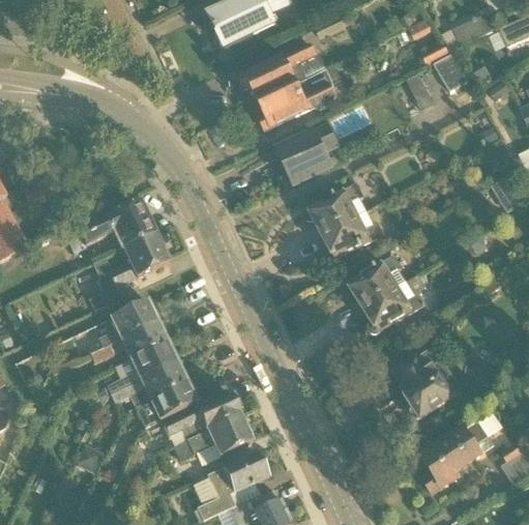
[(224,46),(224,47),(225,48),(273,24),(261,0),(233,0),(234,1),(208,13),(216,32),(219,31),(226,45),(224,46)]
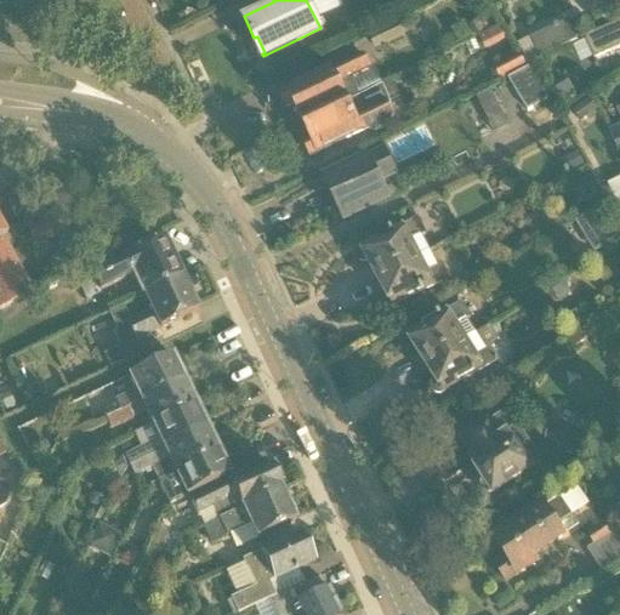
[(375,43),(407,28),(399,11),(368,26),(375,43)]
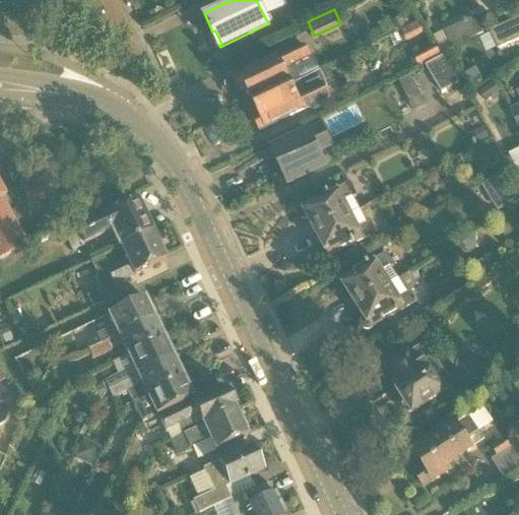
[(482,30),(479,22),(476,14),(434,33),(441,49),(482,30)]
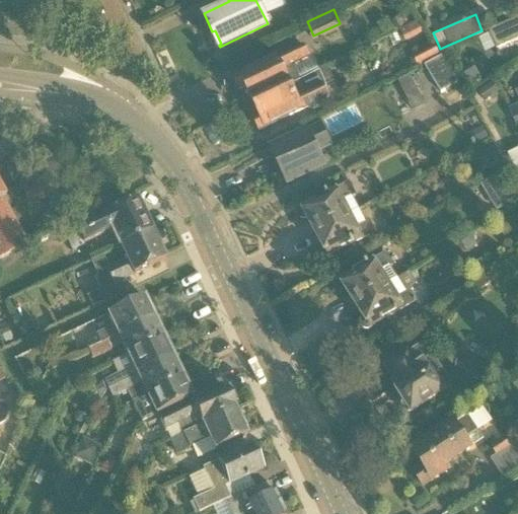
[(517,14),(489,28),(497,45),(517,35),(517,14)]
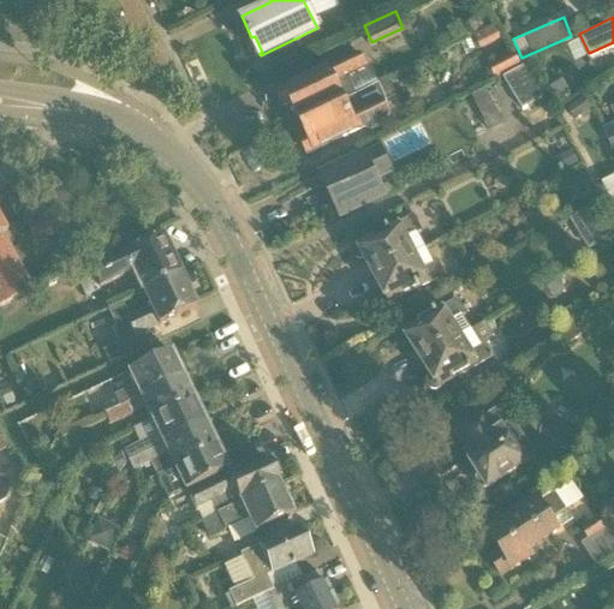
[(488,61),(495,75),(522,60),(512,43),(490,54),(492,58),(488,61)]
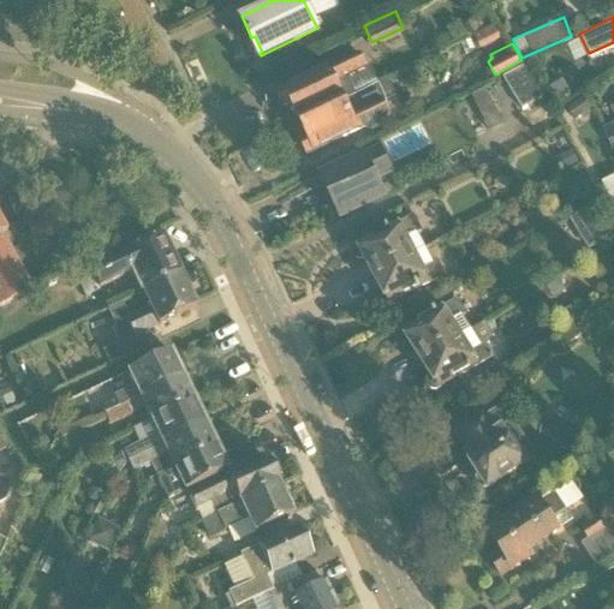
[(298,117),(355,88),(347,72),(367,64),(359,51),(278,90),(284,102),(291,103),(298,117)]
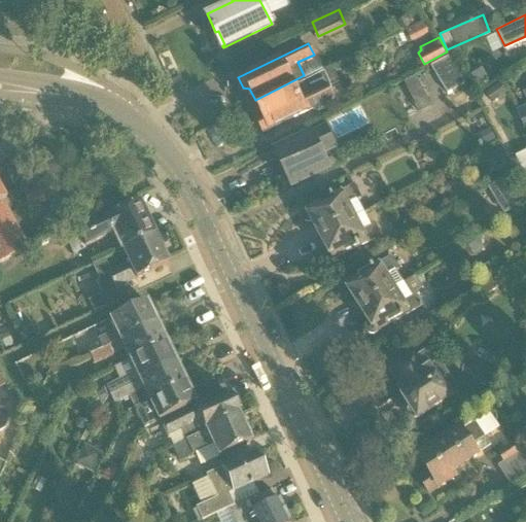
[(449,54),(431,63),(448,90),(464,80),(449,54)]
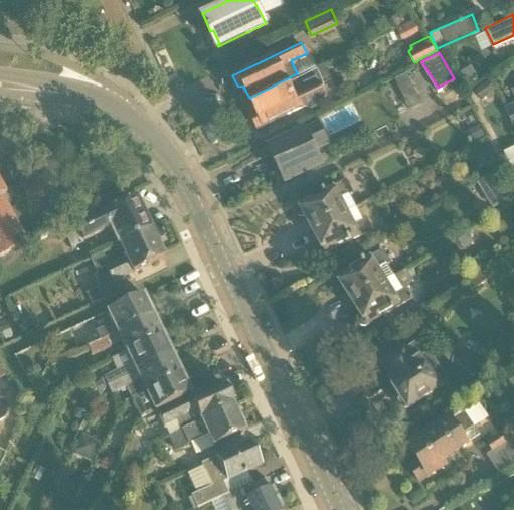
[(458,63),(465,76),(472,71),(466,59),(458,63)]
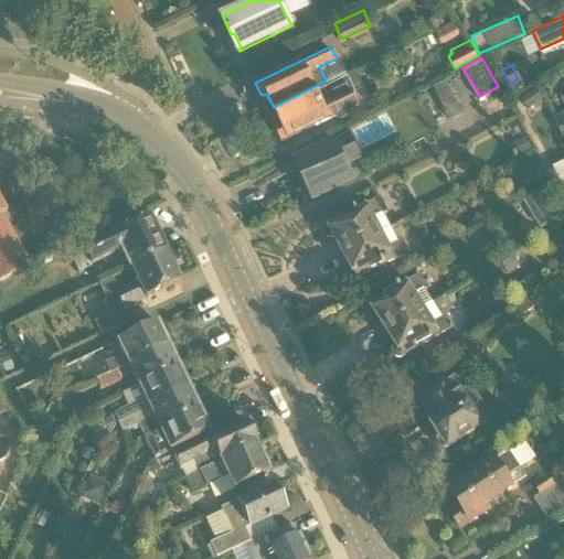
[(355,67),(327,82),(326,81),(274,107),(284,124),(276,127),(282,138),(357,101),(352,90),(364,85),(355,67)]
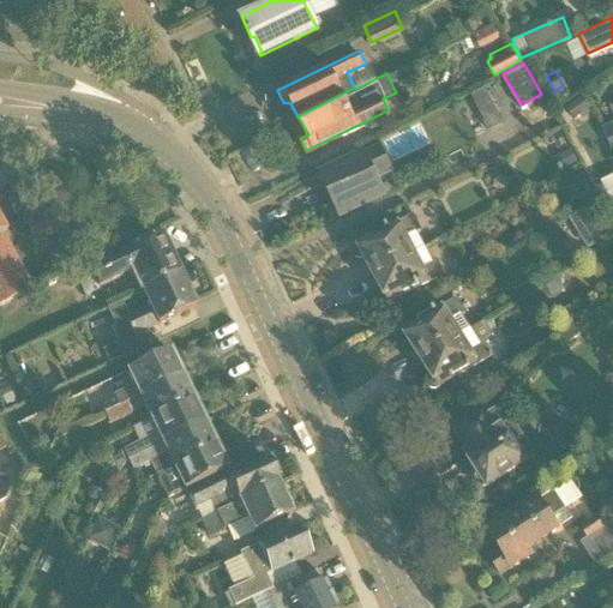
[(485,84),(470,91),(480,110),(493,104),(485,84)]
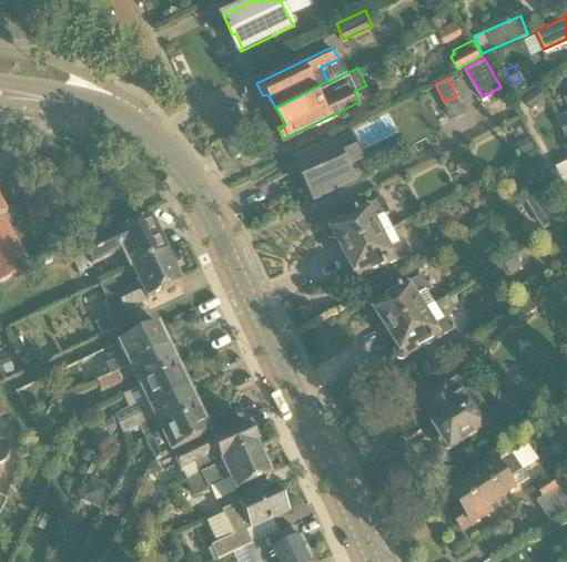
[(566,109),(556,114),(562,129),(566,125),(566,109)]
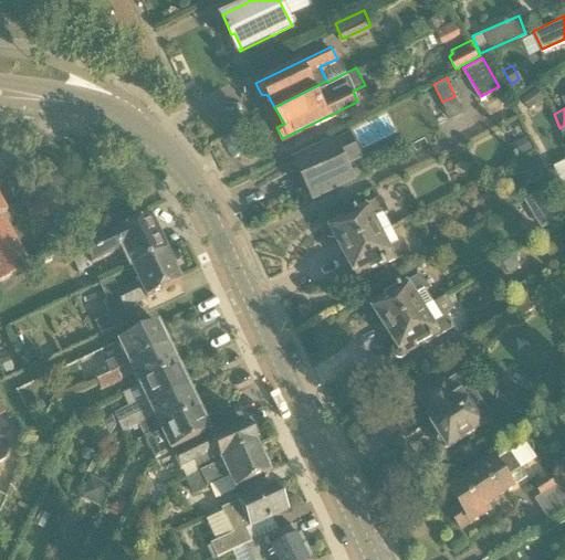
[(526,134),(514,140),(520,151),(532,146),(526,134)]
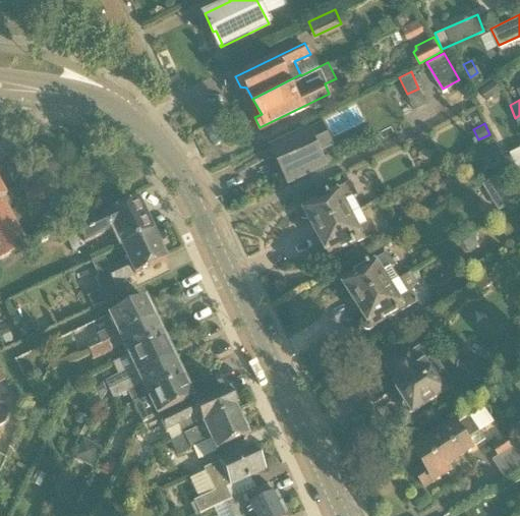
[(288,180),(325,162),(316,146),(331,139),(323,124),(273,149),(288,180)]
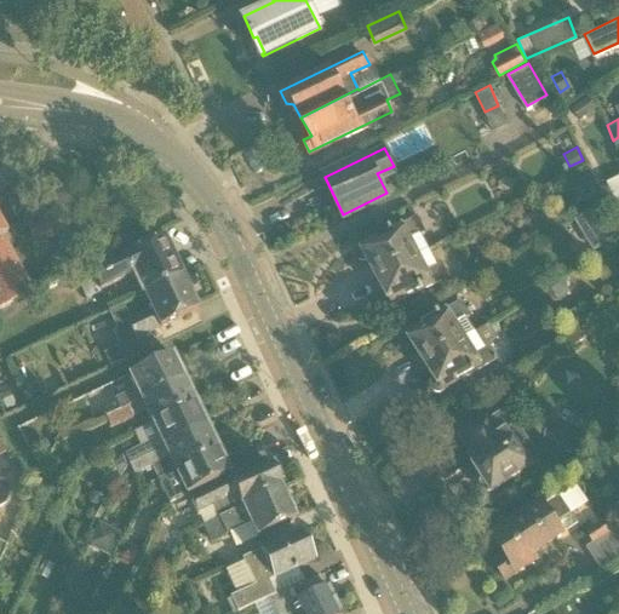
[(594,168),(575,178),(586,196),(603,187),(594,168)]
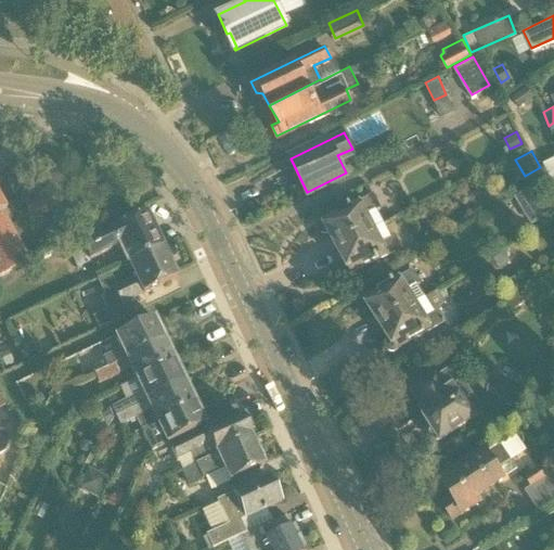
[(329,231),(336,245),(383,220),(375,207),(379,205),(372,192),(322,219),(320,220),(319,222),(319,226),(319,228),(321,230),(323,231),(325,231),(329,231)]
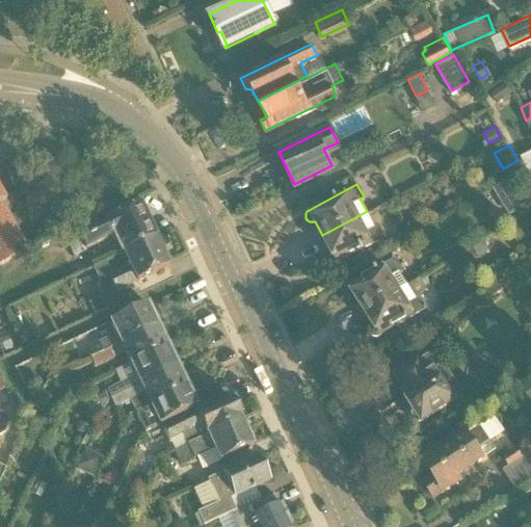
[(120,249),(154,233),(139,202),(136,203),(133,194),(110,206),(114,213),(76,231),(65,236),(73,254),(84,247),(83,246),(111,233),(120,249)]
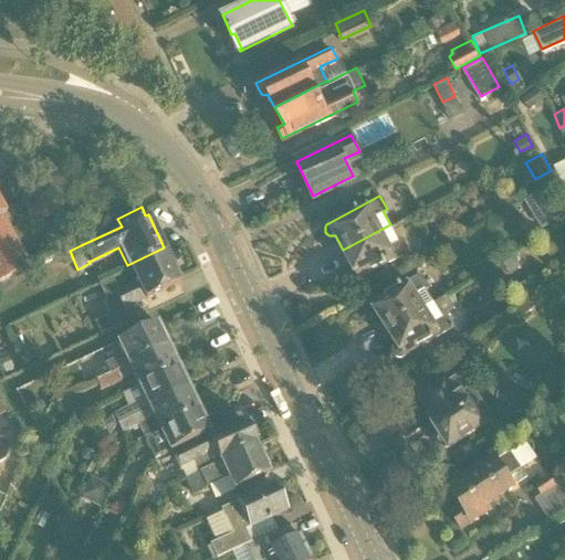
[(0,276),(27,263),(0,213),(0,276)]
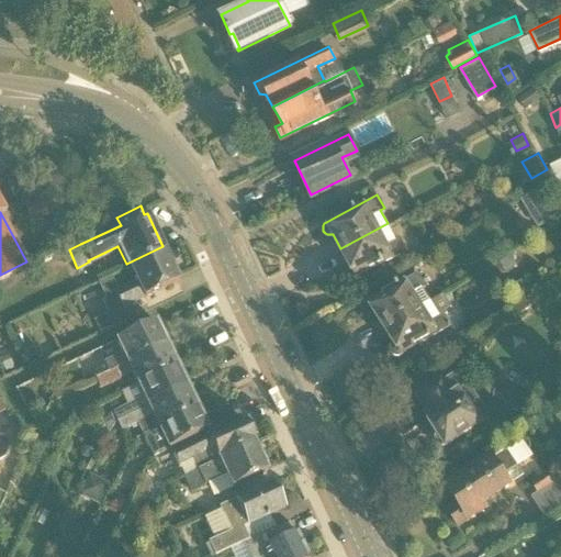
[(388,223),(340,248),(349,265),(346,267),(351,276),(354,275),(355,276),(406,249),(399,235),(395,237),(388,223)]
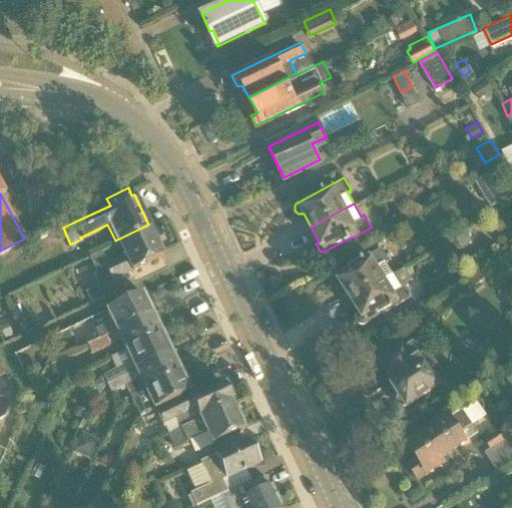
[(122,254),(107,261),(114,276),(130,268),(130,269),(162,254),(148,224),(115,240),(115,241),(116,242),(117,242),(122,254)]
